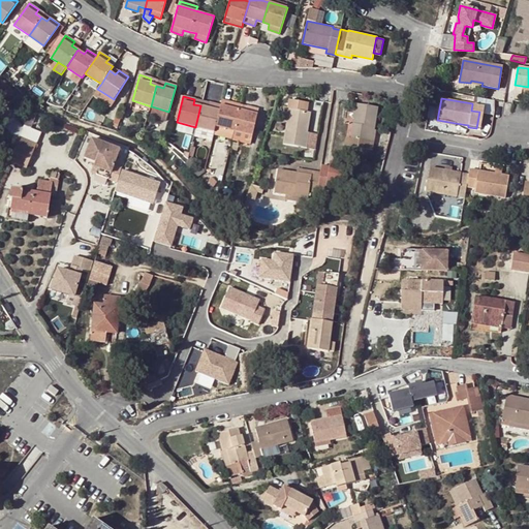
[(234,130),(239,111),(231,109),(232,102),(222,100),(221,104),(215,126),(231,129),(234,130)]
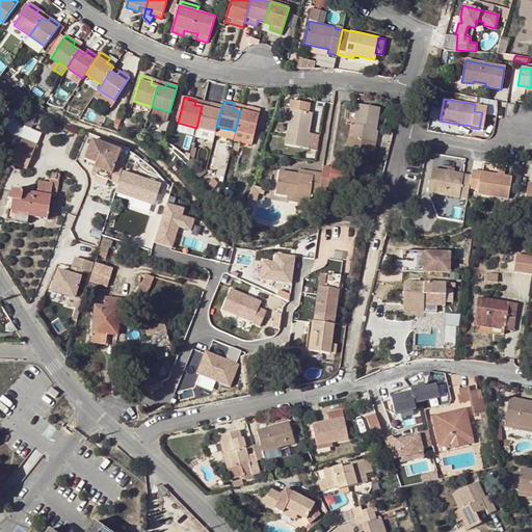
[(308,149),(310,134),(309,133),(307,133),(308,128),(310,129),(312,113),(308,112),(309,104),(291,101),(287,123),(289,123),(285,145),(308,149)]
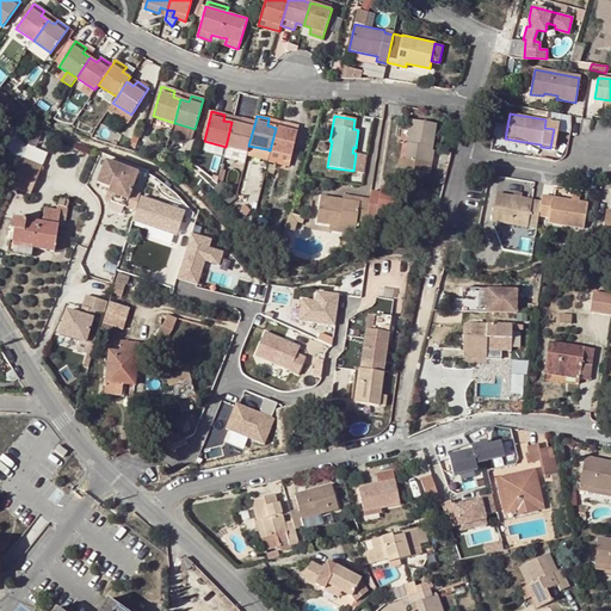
[(235,149),(247,152),(248,146),(255,121),(241,118),(240,124),(232,122),(226,147),(235,149)]
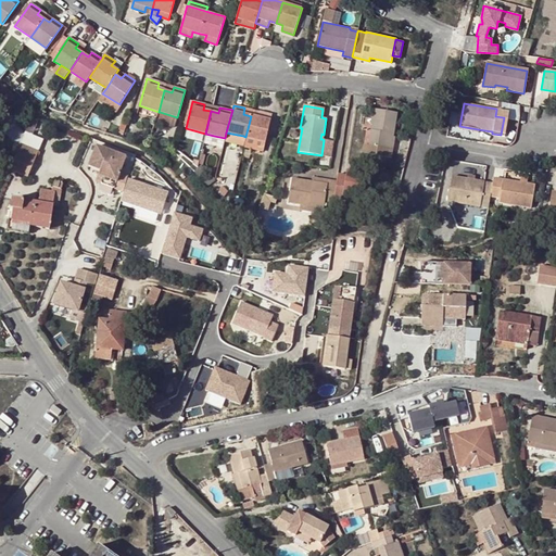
[(369,125),(370,125),(374,125),(373,130),(370,130),(368,146),(363,144),(362,154),(391,159),(394,137),(392,136),(396,113),(373,109),(369,125)]
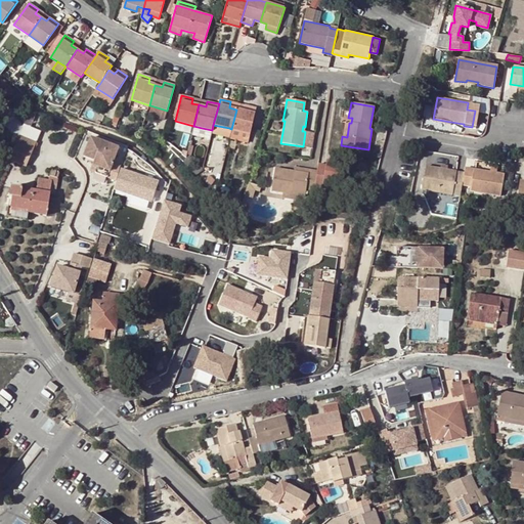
[(479,105),(468,103),(467,110),(475,111),(472,127),(476,128),(479,105)]
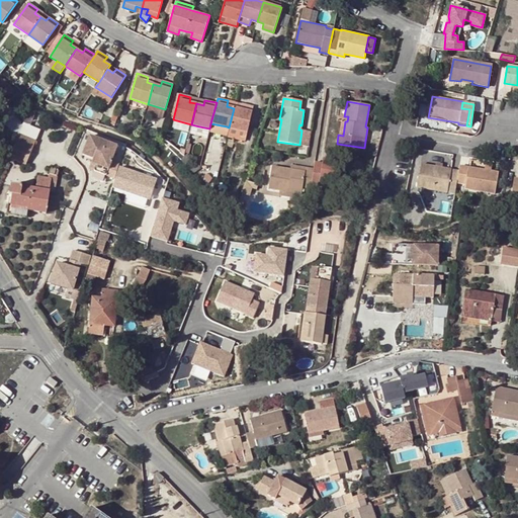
[(165,109),(149,104),(147,112),(162,117),(165,109)]
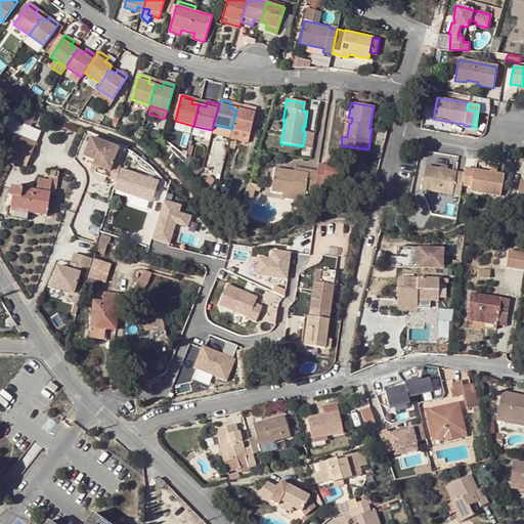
[(244,111),(236,110),(231,129),(232,129),(250,133),(256,107),(245,105),(244,111)]
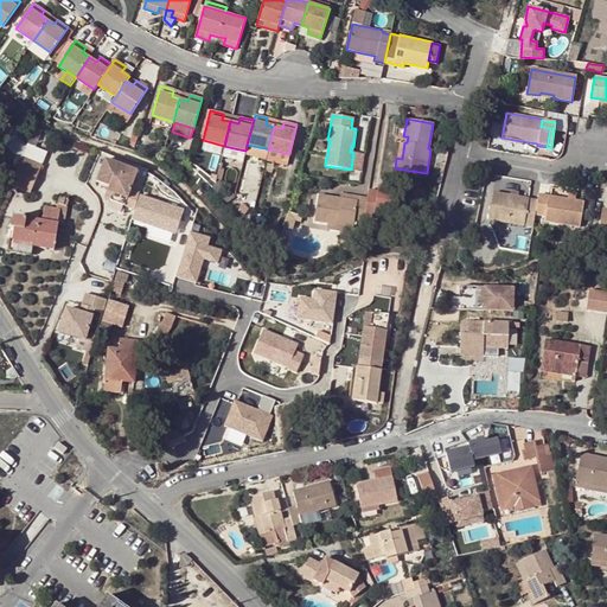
[(18,164),(25,146),(17,135),(10,141),(8,140),(1,145),(16,164),(18,166),(18,164)]
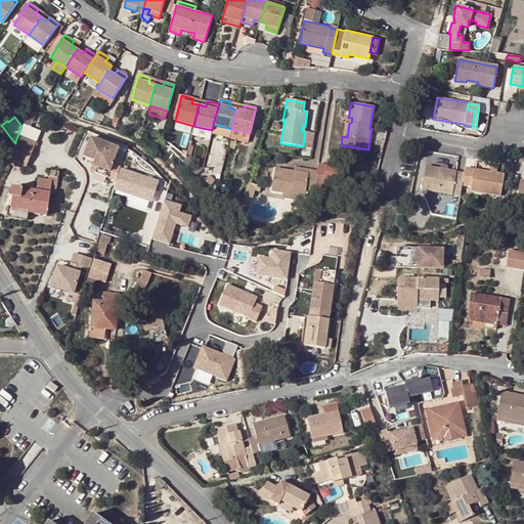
[(39,129),(24,123),(22,126),(15,141),(33,148),(36,141),(34,141),(39,129)]
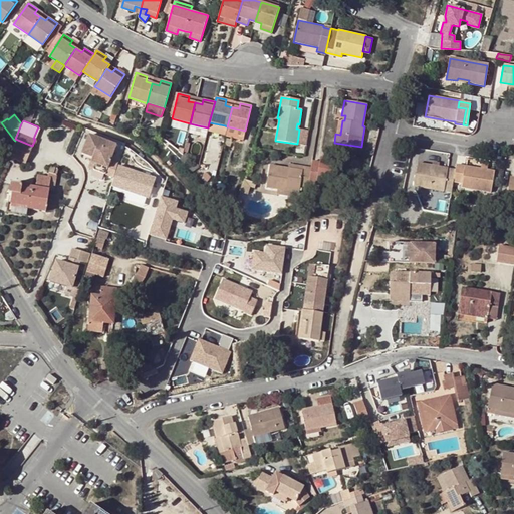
[(0,149),(13,139),(1,122),(0,123),(0,149)]
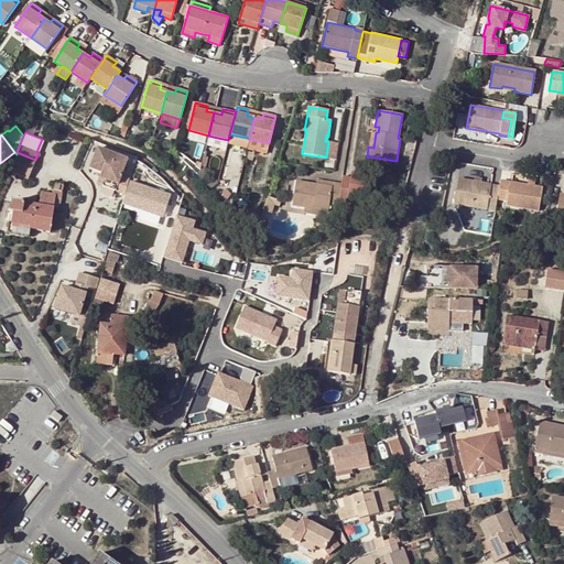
[(245,147),(247,138),(229,134),(228,140),(227,142),(245,147)]
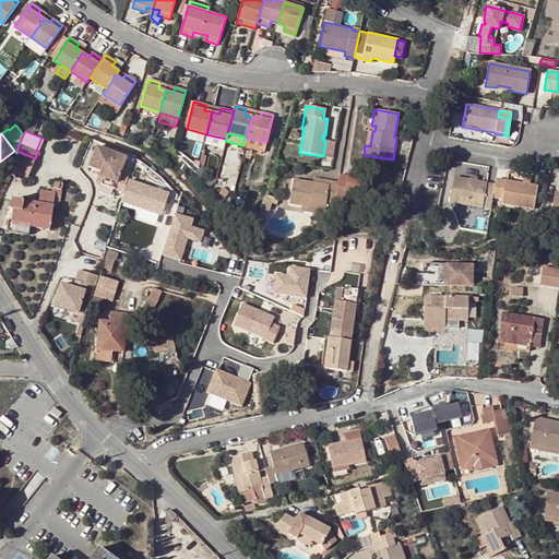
[(213,145),(215,137),(206,134),(204,143),(213,145)]
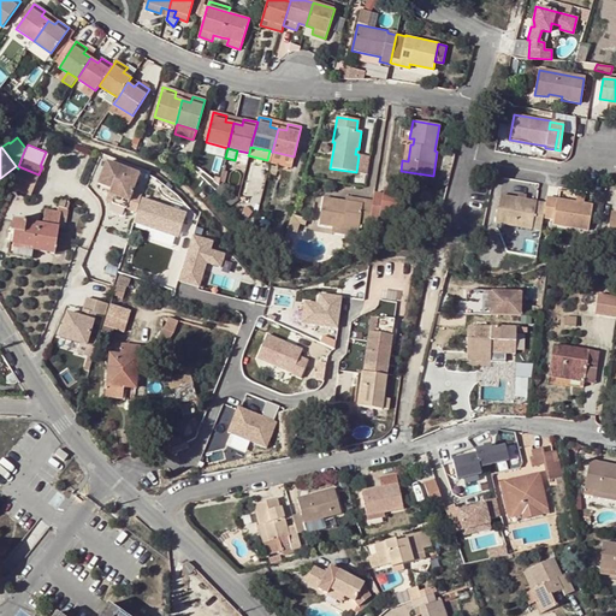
[(294,157),(273,152),(271,161),(291,166),(294,157)]
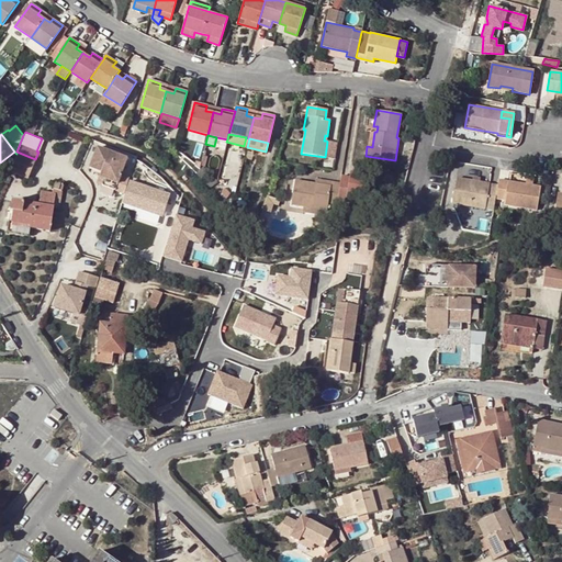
[(152,142),(149,148),(167,160),(168,153),(152,142)]
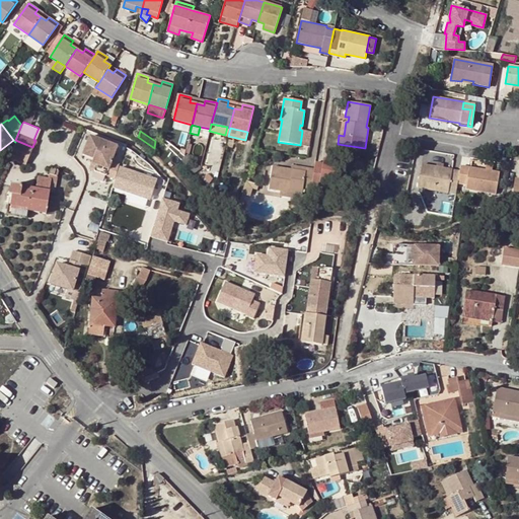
[(300,145),(308,146),(311,132),(302,131),(300,145)]
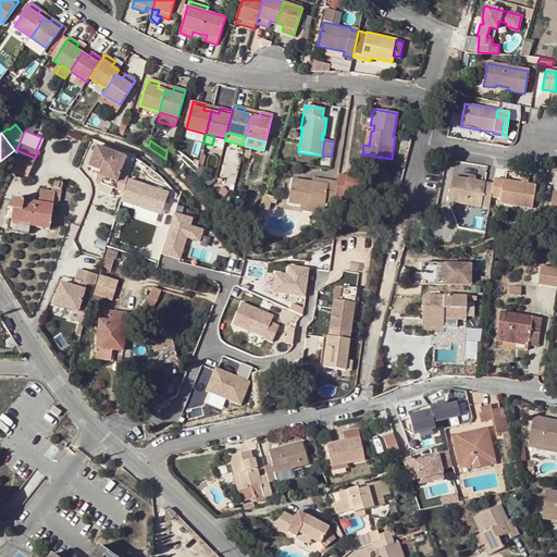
[(125,158),(96,148),(89,169),(101,173),(99,177),(104,178),(118,183),(115,189),(124,192),(127,181),(128,177),(120,175),(125,158)]
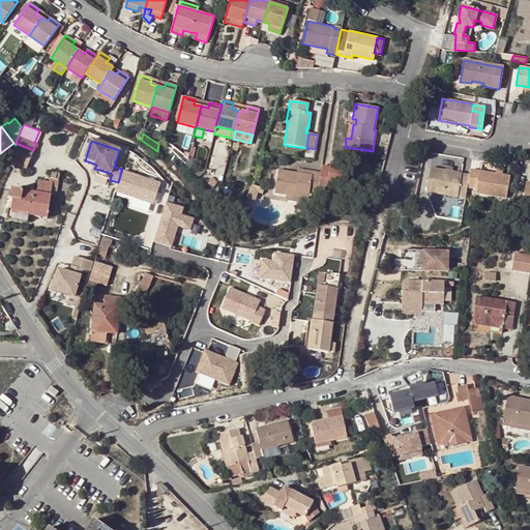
[(16,145),(8,162),(26,168),(33,150),(16,143),(16,145)]
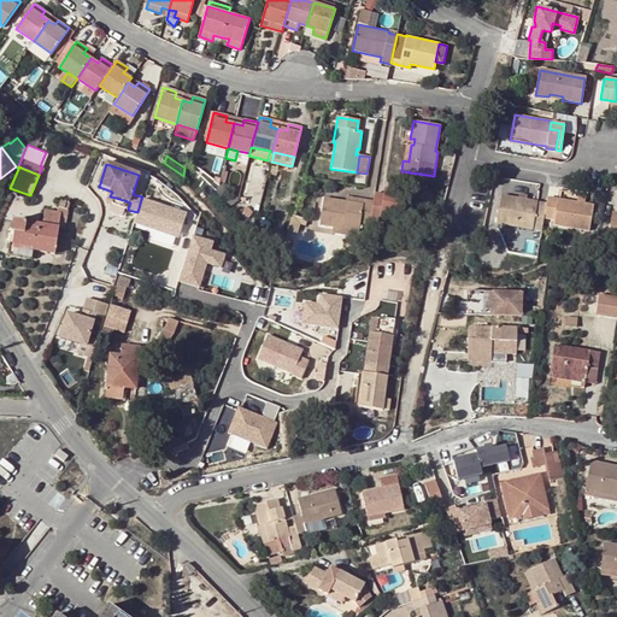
[(229,187),(221,181),(217,193),(222,195),(223,197),(225,200),(230,205),(239,199),(229,187)]
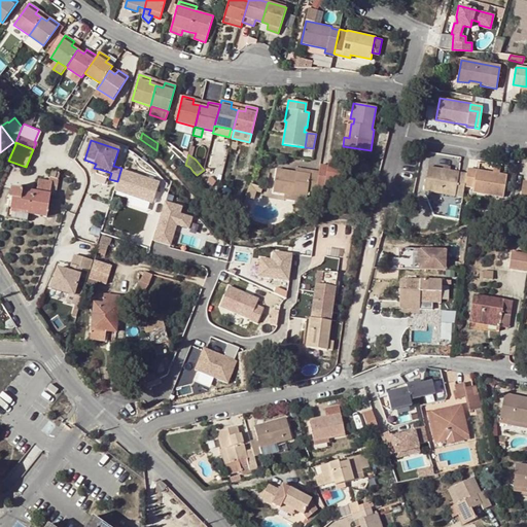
[(327,166),(320,165),(319,172),(318,176),(316,188),(323,189),(324,184),(334,186),(345,188),(348,167),(337,166),(337,167),(327,166)]
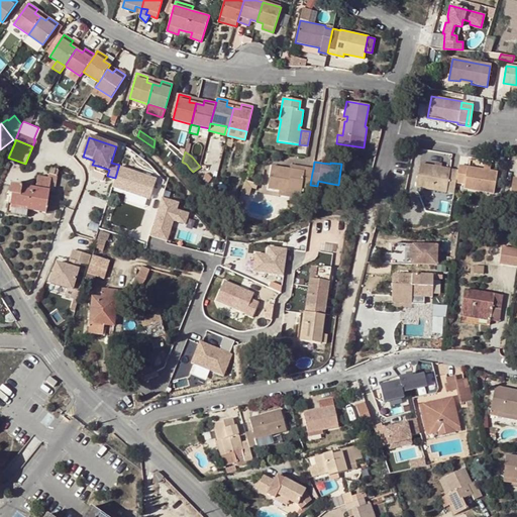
[(416,187),(453,194),(455,183),(457,170),(440,167),(434,166),(420,164),(416,187)]
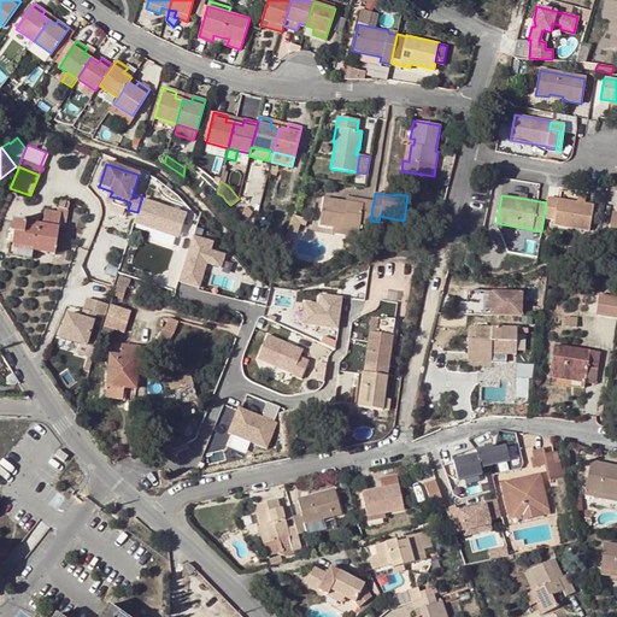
[(130,203),(116,198),(113,205),(128,210),(130,203)]
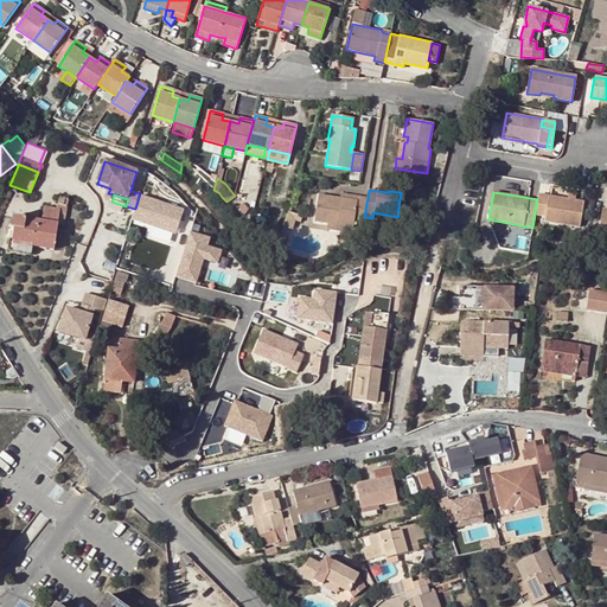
[(364,217),(366,203),(340,198),(318,195),(314,221),(327,223),(338,225),(353,228),(355,219),(364,222),(364,217)]
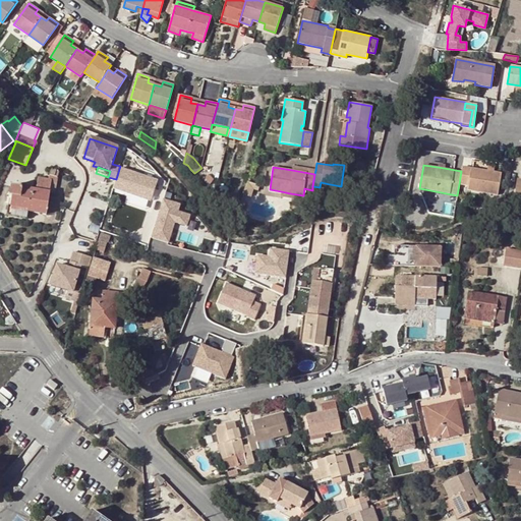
[(501,173),(462,167),(461,171),(459,184),(467,185),(466,190),(497,195),(501,173)]
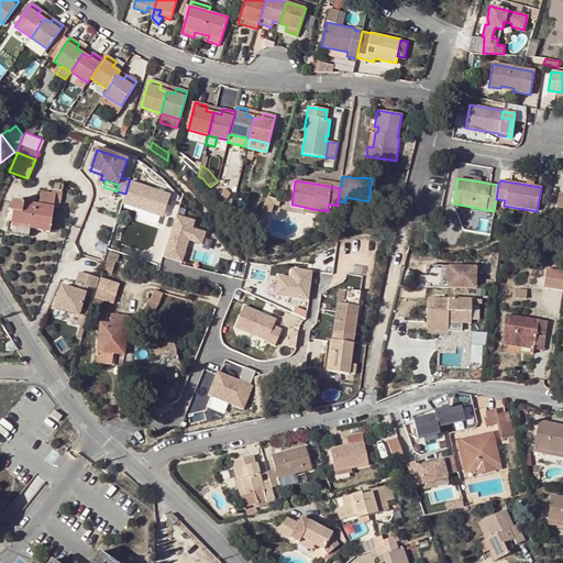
[(163,218),(169,195),(129,183),(125,194),(122,205),(163,218)]
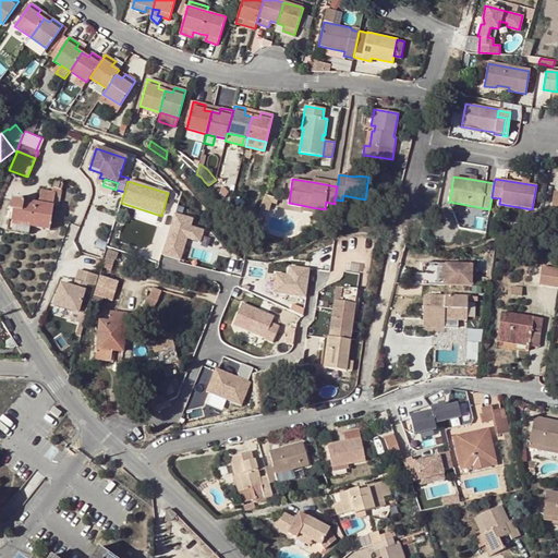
[(55,193),(53,205),(60,206),(61,190),(52,189),(51,192),(55,193)]
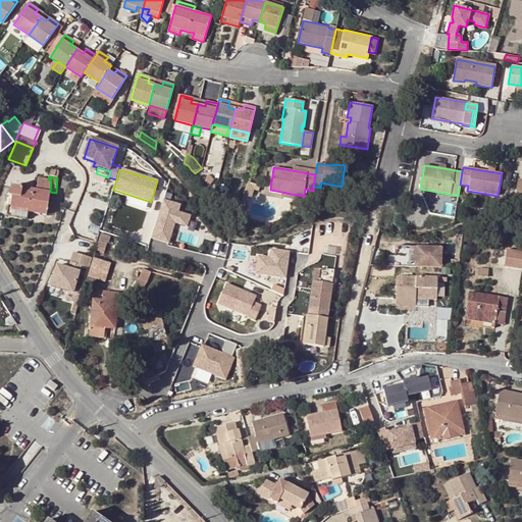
[(47,215),(50,192),(51,180),(48,179),(38,177),(36,190),(10,187),(9,196),(12,197),(11,207),(27,209),(27,212),(47,215)]
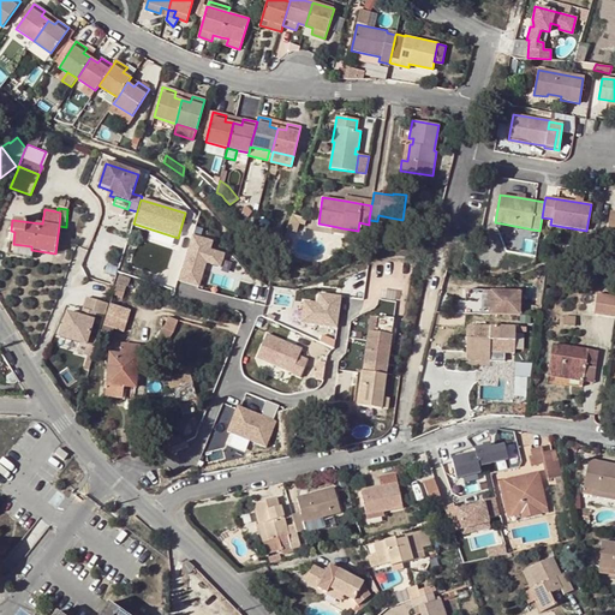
[(305,219),(291,214),(287,230),(296,232),(298,224),(304,225),(305,219)]
